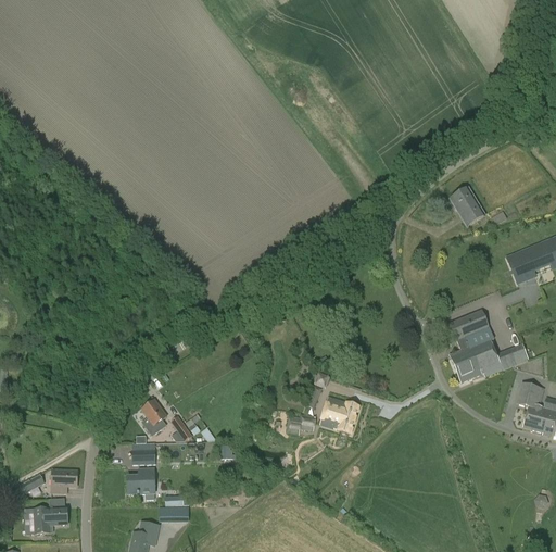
[(468,186),(450,197),(467,225),(485,213),(468,186)]
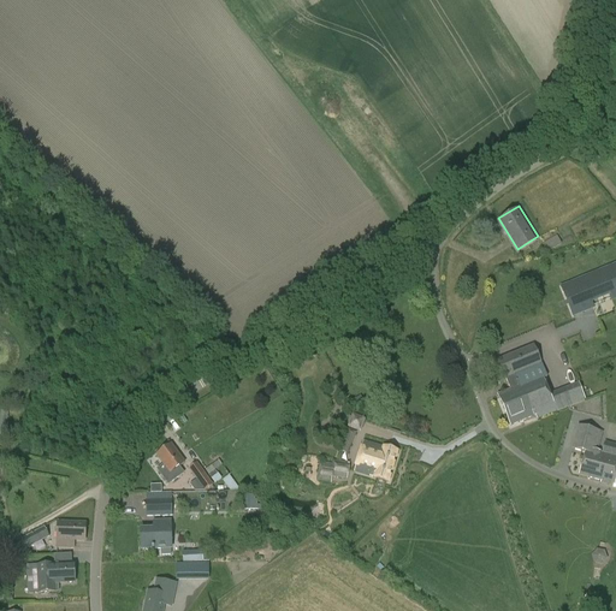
[(557,232),(542,241),(546,249),(562,241),(557,232)]
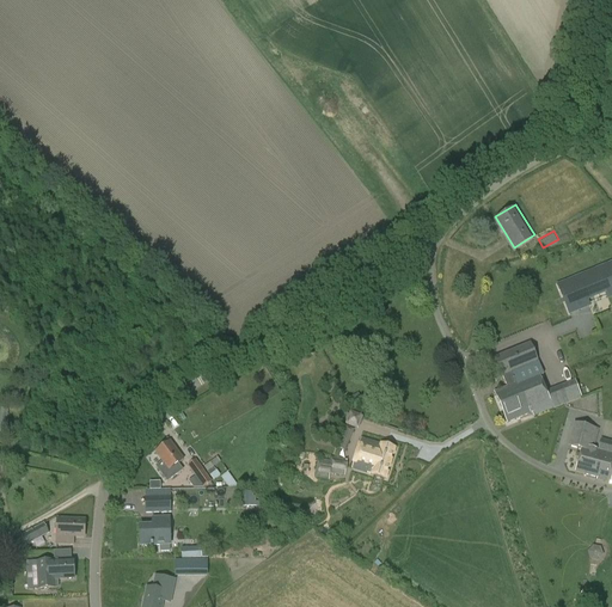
[(611,257),(595,264),(607,295),(611,293),(611,257)]
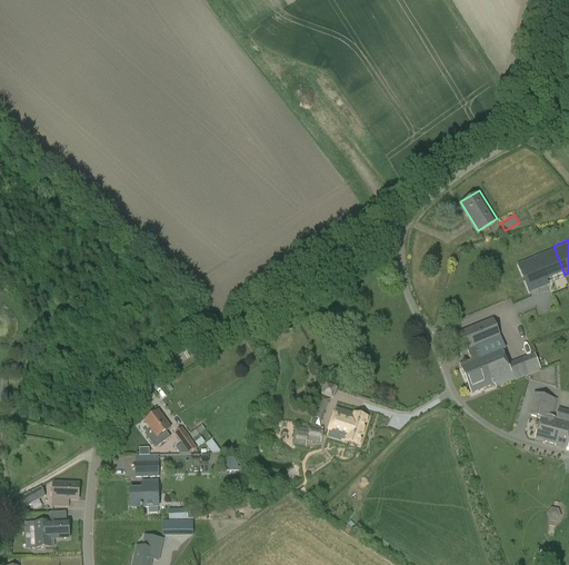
[(517,261),(521,273),(541,264),(537,253),(517,261)]
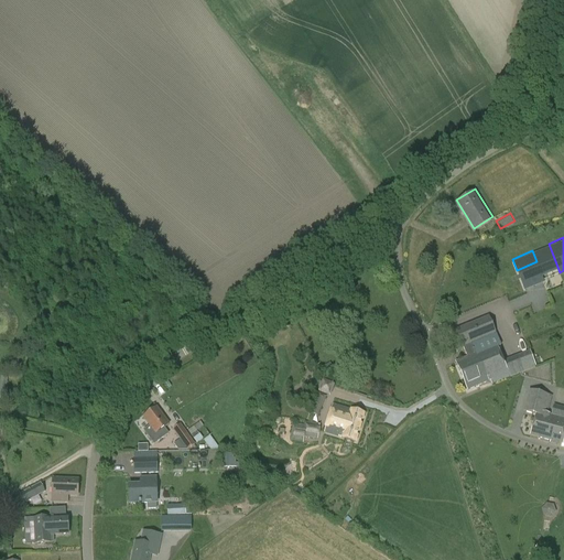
[(488,378),(490,377),(488,374),(507,366),(510,374),(535,363),(537,363),(531,350),(528,350),(528,348),(502,357),(497,344),(501,343),(489,313),(456,326),(467,354),(456,358),(468,387),(489,378),(488,378)]
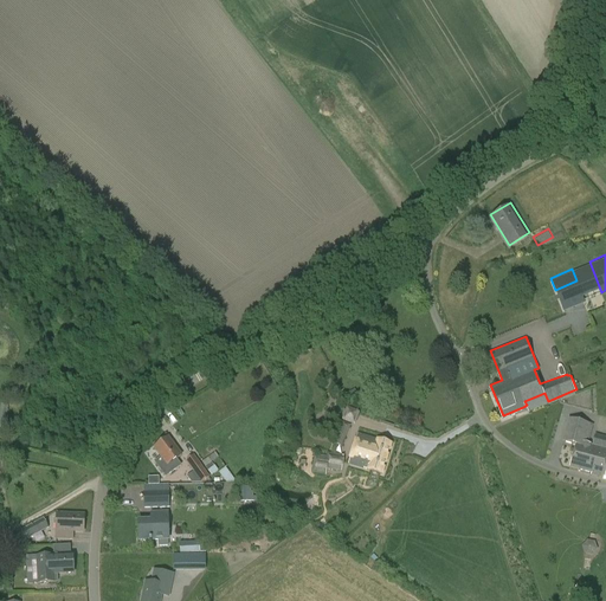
[(358,413),(346,408),(334,440),(342,444),(350,420),(354,421),(354,420),(355,421),(358,414),(356,414),(358,413)]
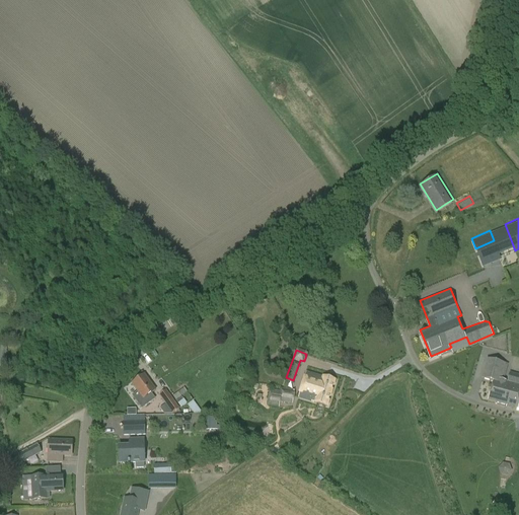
[(503,377),(507,361),(488,356),(483,375),(494,378),(489,397),(506,402),(506,403),(518,407),(518,401),(518,372),(510,370),(508,378),(503,377)]
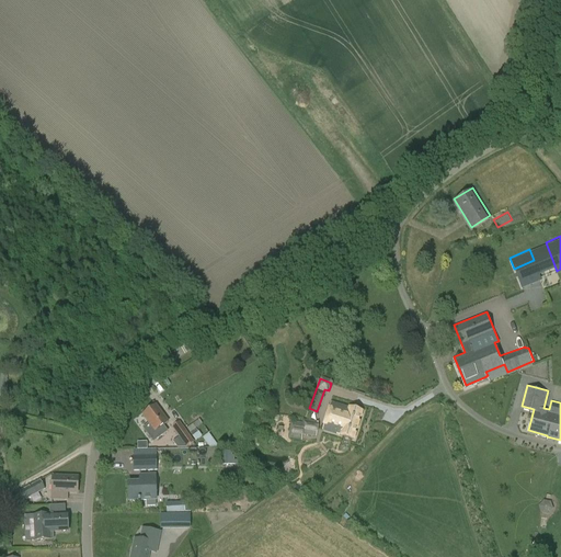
[(361,409),(332,400),(324,425),(353,434),(361,409)]
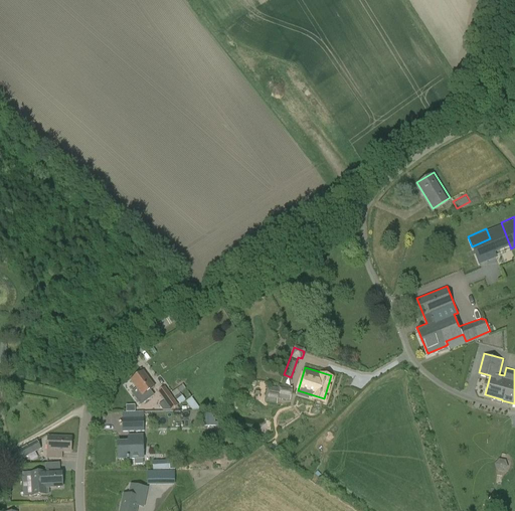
[(131,377),(137,385),(131,389),(140,403),(154,392),(150,386),(154,383),(143,368),(131,377)]
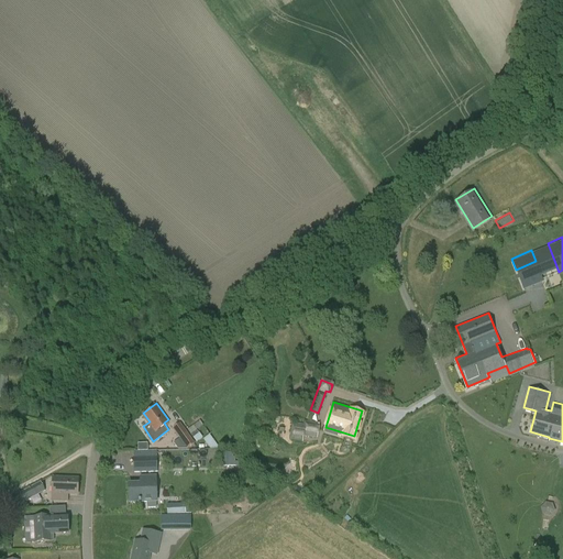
[(197,425),(202,422),(200,417),(187,424),(196,439),(202,435),(197,425)]
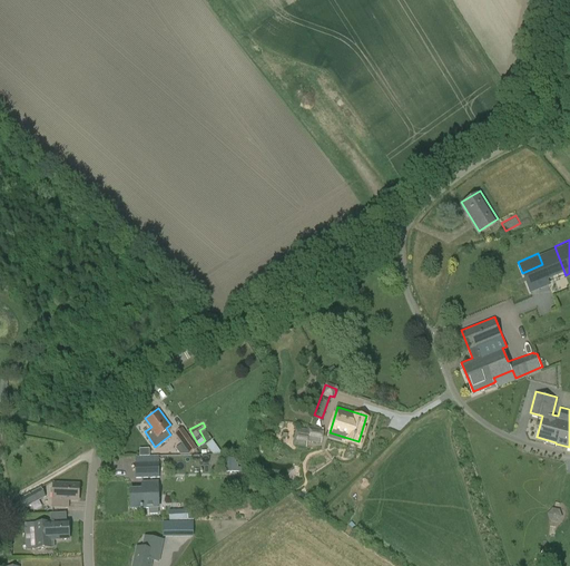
[(323,426),(307,422),(306,427),(296,426),(294,441),(306,442),(307,438),(321,440),(323,426)]
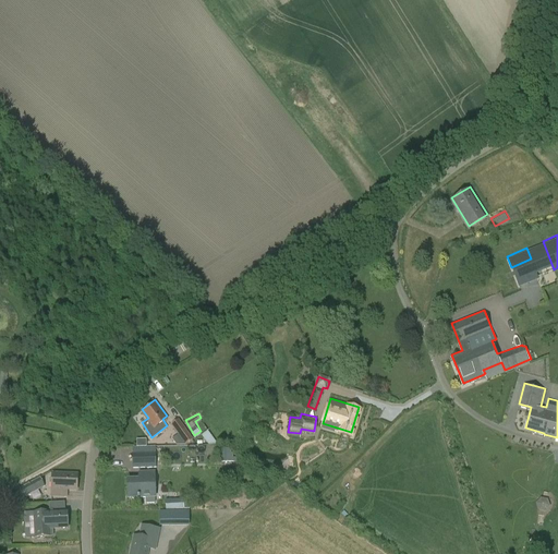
[(196,422),(201,430),(207,426),(203,418),(196,422)]
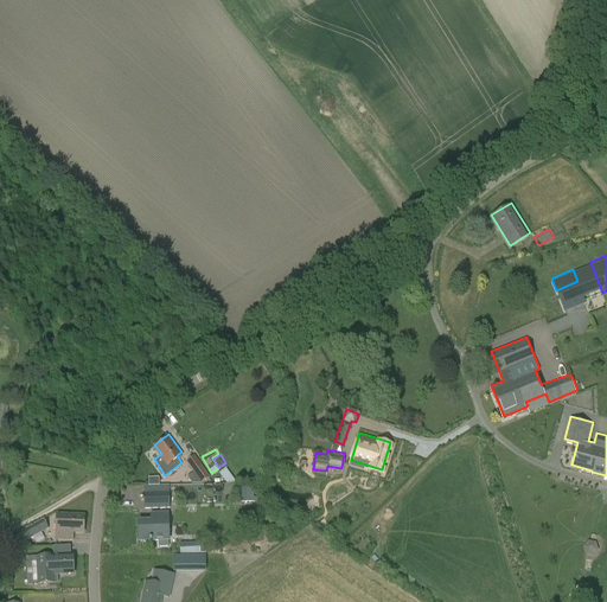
[(210,474),(202,462),(187,474),(192,480),(203,480),(202,479),(210,474)]
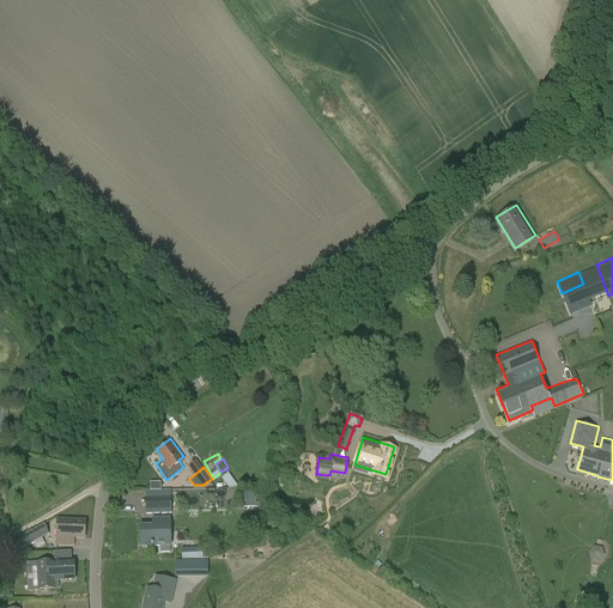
[(229,484),(235,479),(229,468),(222,473),(229,484)]
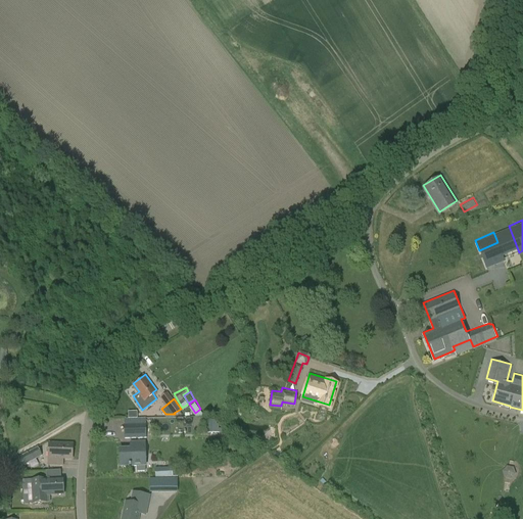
[(146,415),(125,416),(125,421),(124,421),(124,435),(146,435),(146,415)]
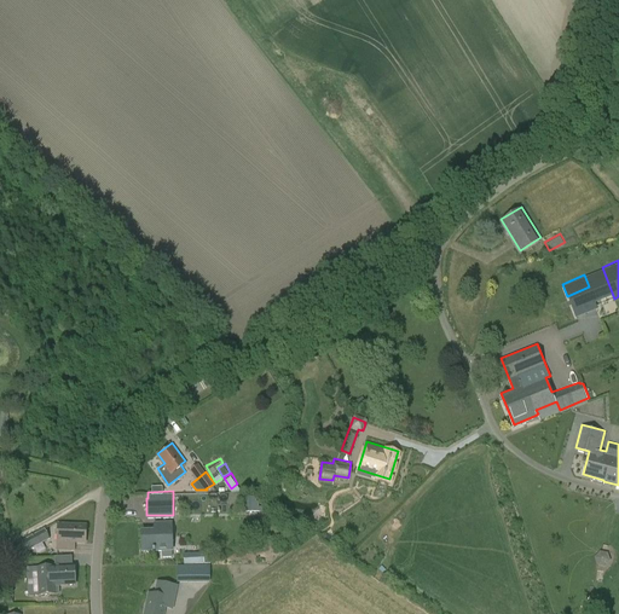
[(143,548),(161,548),(161,555),(172,554),(172,548),(171,520),(154,521),(155,528),(142,528),(143,548)]
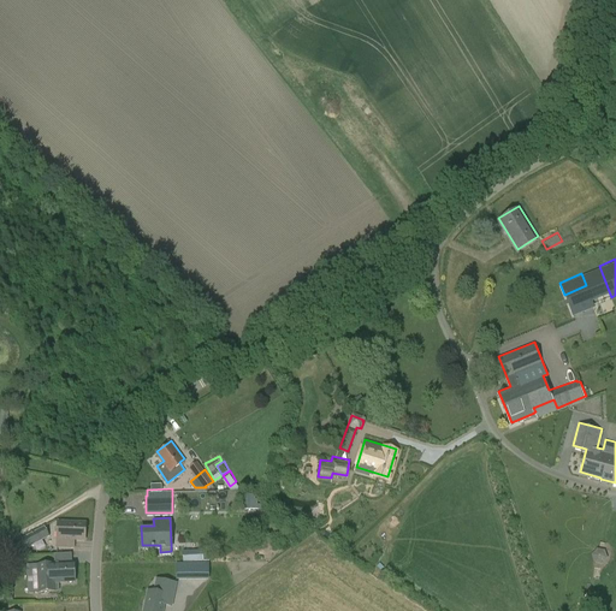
[(86,520),(58,518),(57,544),(71,545),(71,537),(84,537),(86,520)]
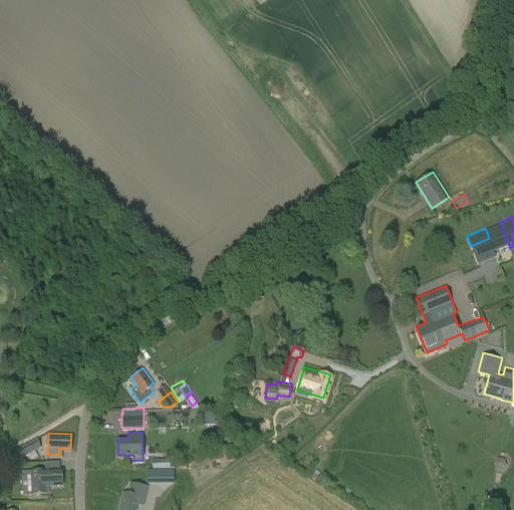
[(37,437),(16,448),(20,456),(41,445),(37,437)]
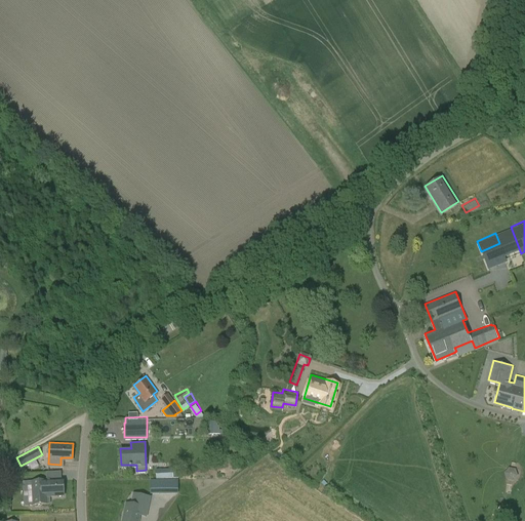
[(10,465),(2,468),(5,474),(12,472),(10,465)]
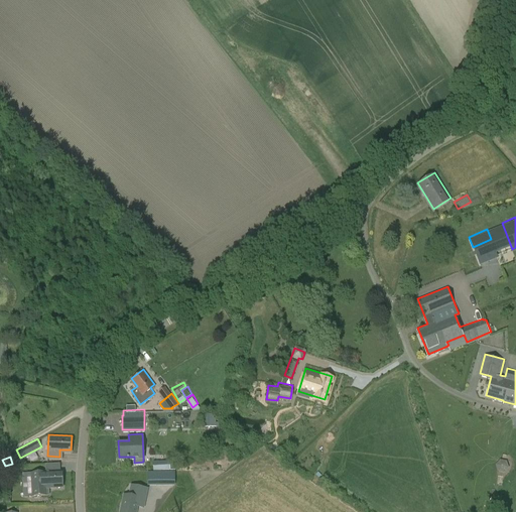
[(507,458),(497,457),(496,467),(506,468),(507,458)]
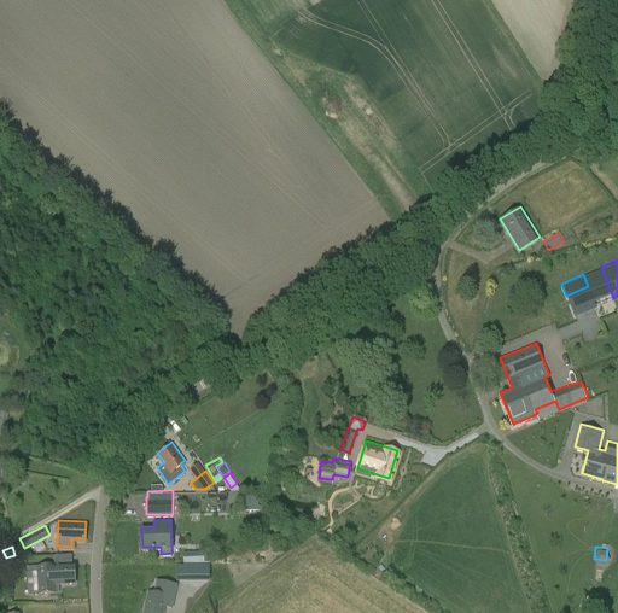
[(203,549),(193,549),(193,560),(203,560),(203,559),(203,552),(203,549)]
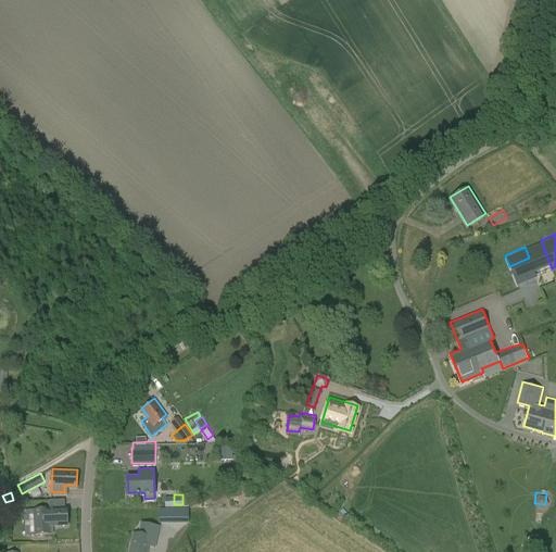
[(34,507),(25,509),(26,524),(26,532),(53,530),(52,524),(67,523),(66,505),(34,507)]
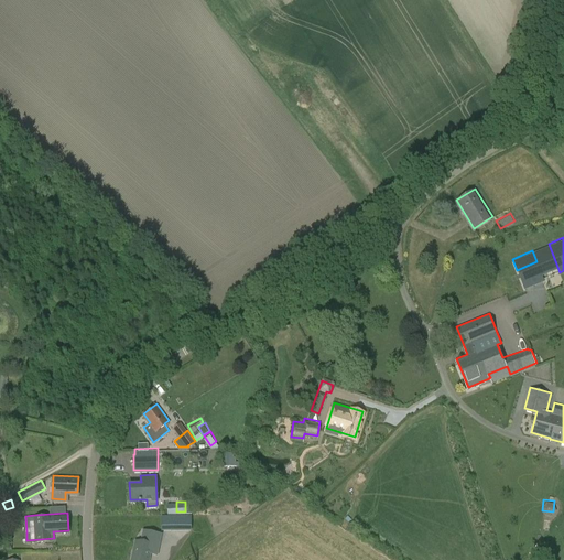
[(192,527),(192,513),(159,513),(159,526),(192,527)]
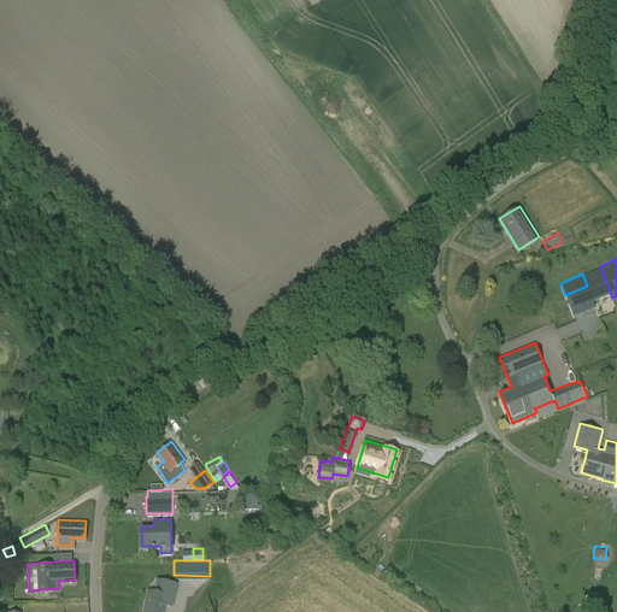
[(158,577),(156,589),(150,588),(144,611),(162,611),(165,595),(172,596),(176,581),(158,577)]
